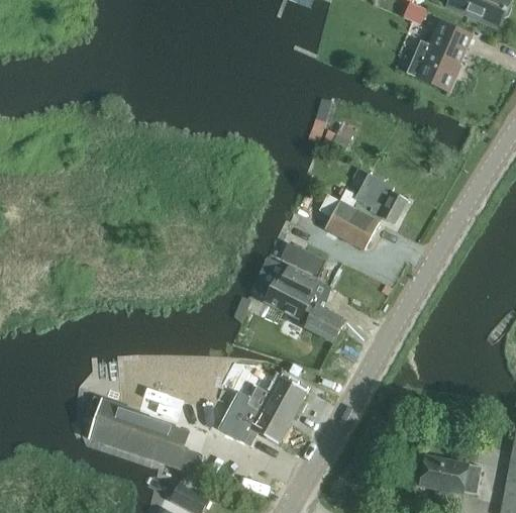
[(448,0),(447,3),(499,25),(503,16),(508,14),(511,7),(509,2),(510,0),(448,0)]
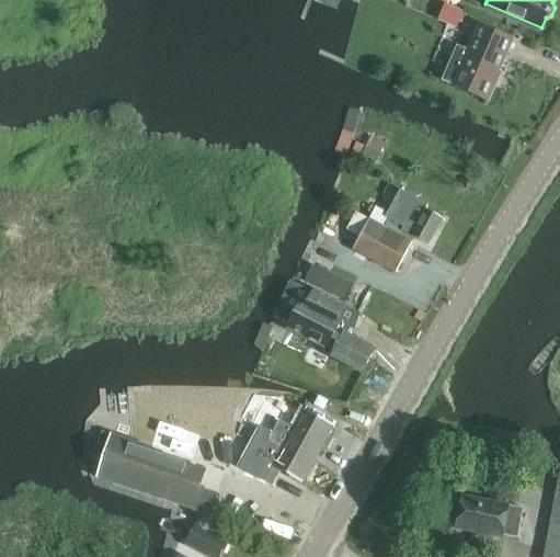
[(445,1),(440,15),(457,22),(463,9),(445,1)]
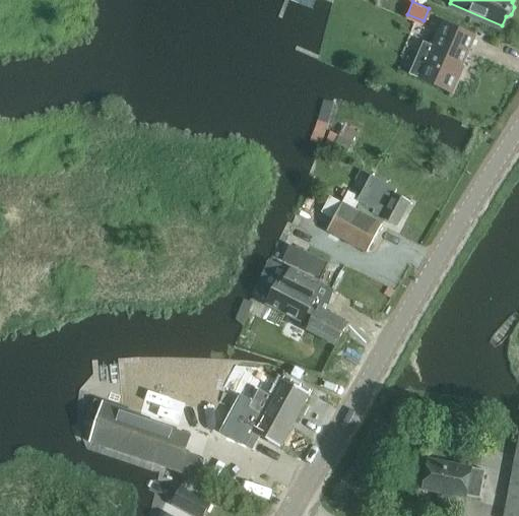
[(457,72),(473,35),(442,20),(418,76),(451,90),(458,73),(457,72)]
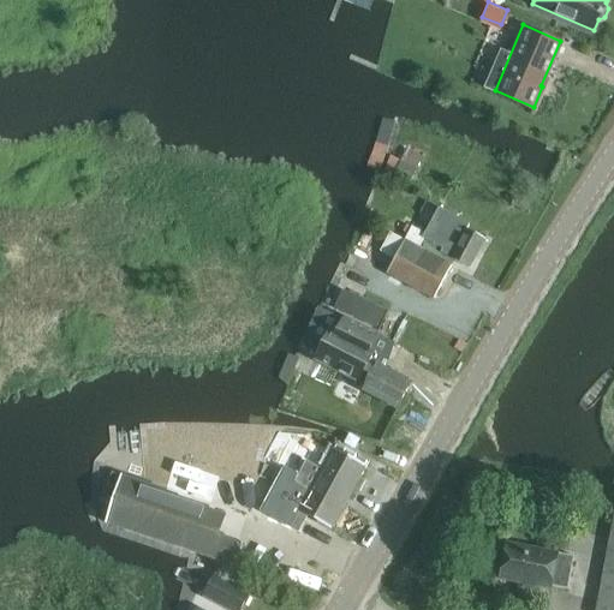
[(424,154),(409,147),(397,174),(413,181),(424,154)]
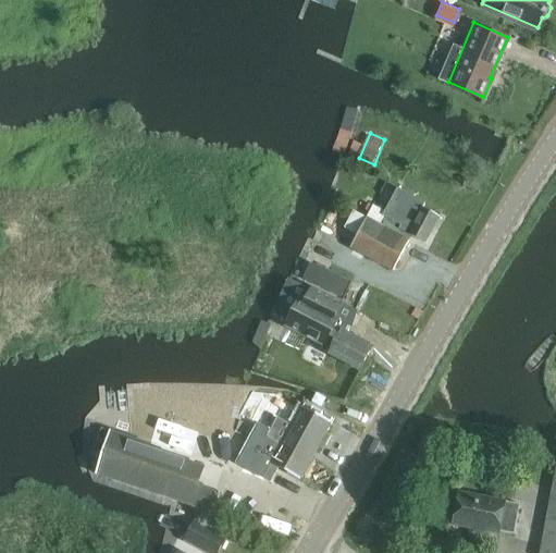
[(372,203),(367,213),(353,207),(344,224),(357,232),(350,245),(393,268),(410,233),(424,241),(439,213),(422,205),(424,200),(397,186),(385,209),(372,203)]
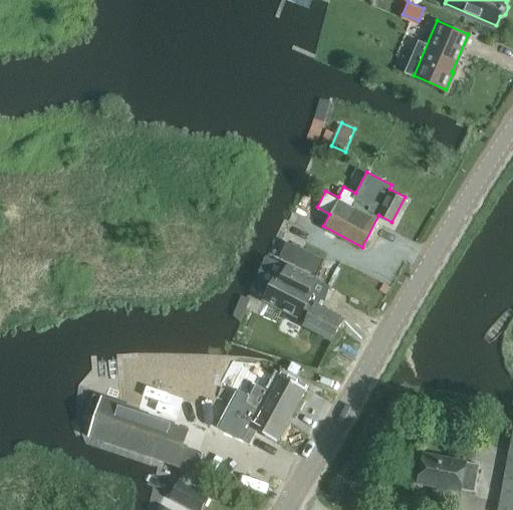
[(330,339),(342,316),(316,304),(325,284),(285,266),(284,267),(264,258),(256,275),(270,282),(262,301),(294,316),(295,314),(304,319),(301,325),(330,339)]
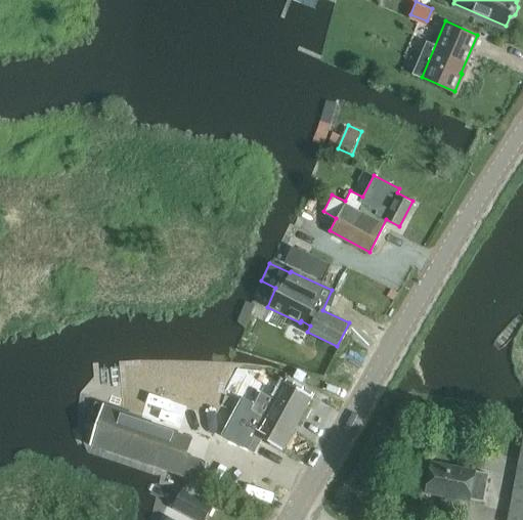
[(281,381),(273,396),(260,389),(252,406),(251,408),(263,416),(255,431),(282,446),(310,396),(281,381)]
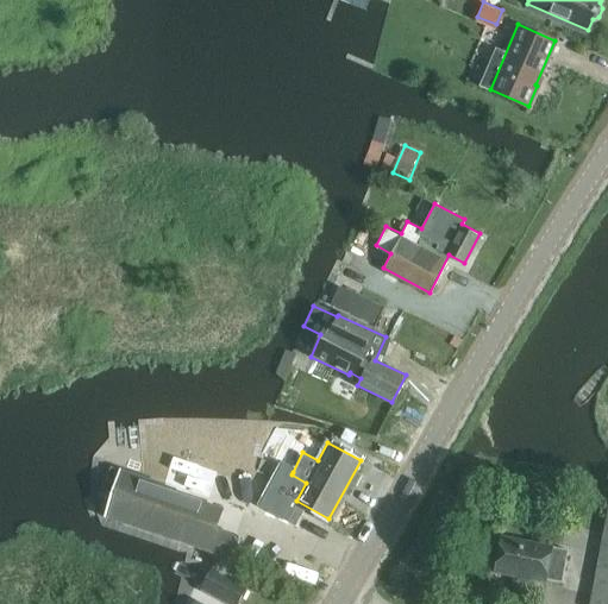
[(223,507),(188,496),(189,490),(281,515),(292,474),(293,472),(200,447),(196,461),(171,454),(163,483),(111,465),(102,488),(113,491),(105,515),(226,555),(233,533),(215,527),(223,507)]
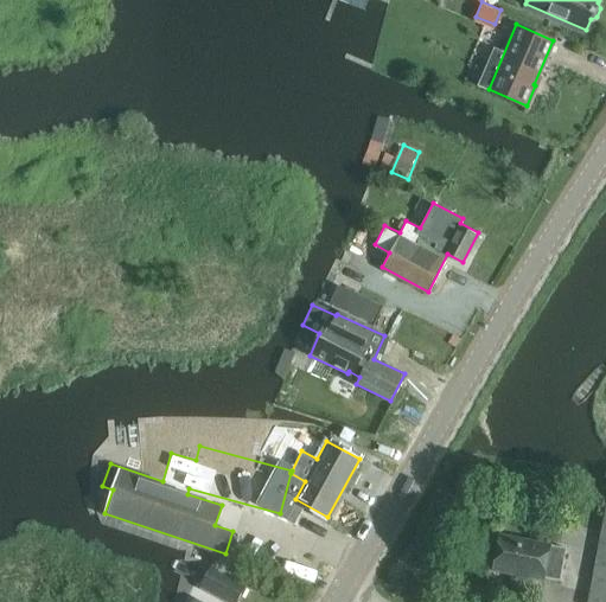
[(605,601),(605,505),(587,601),(605,601)]
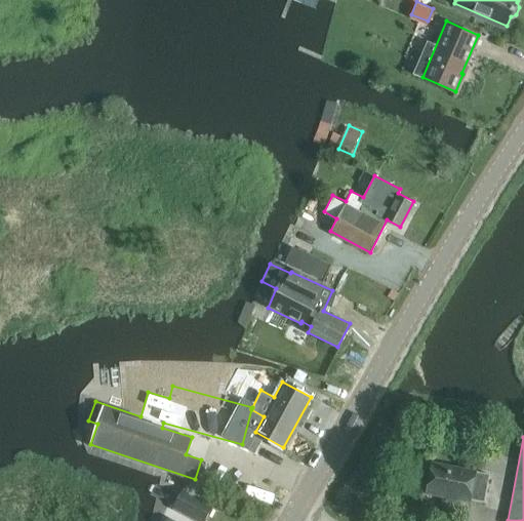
[(200,474),(234,485),(239,470),(205,459),(200,474)]
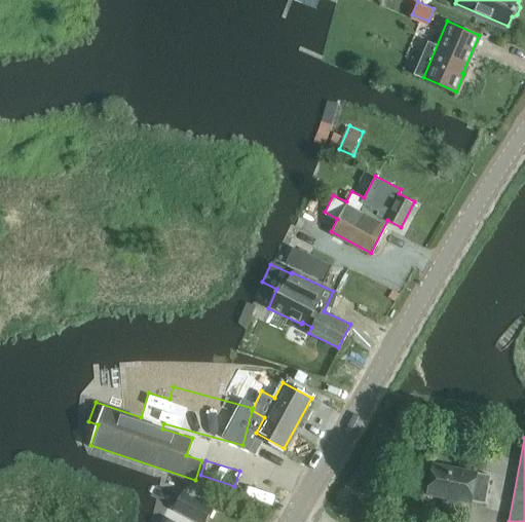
[(485,501),(490,473),(434,462),(427,493),(471,501),(471,498),(485,501)]
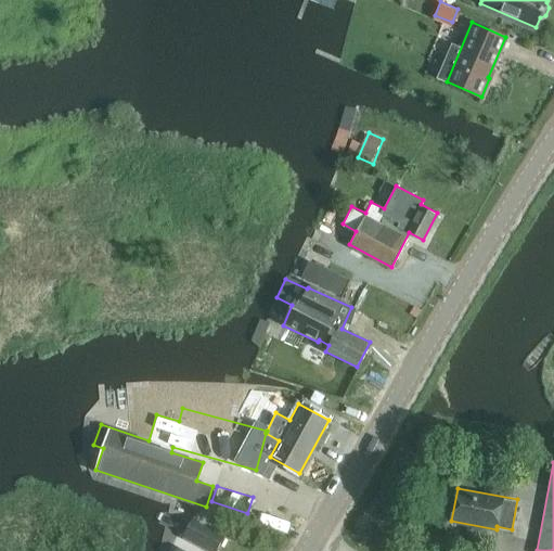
[(226,532),(193,515),(183,535),(216,550),(226,532)]
